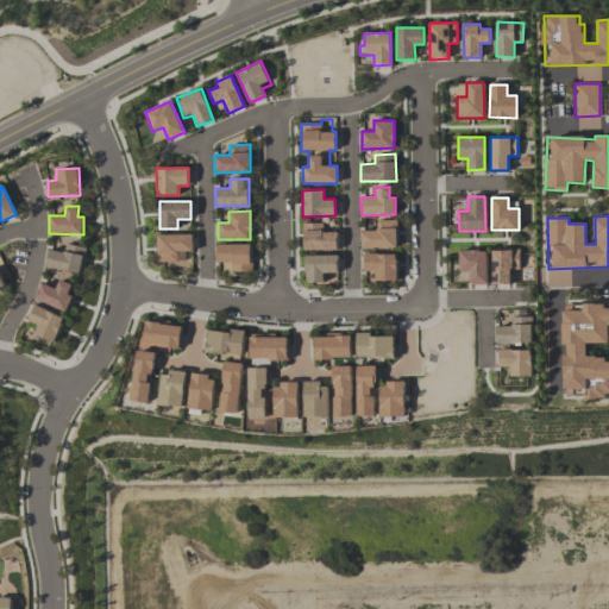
[(396,220),(376,220),(376,231),(360,231),(360,249),(396,248),(396,220)]
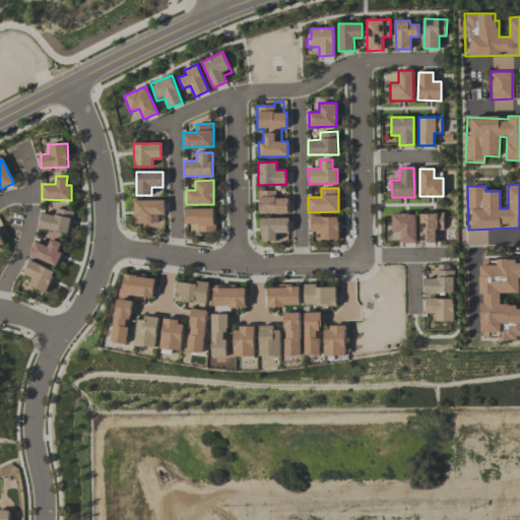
[(287,213),(288,198),(275,198),(275,191),(259,190),(258,213),(287,213)]
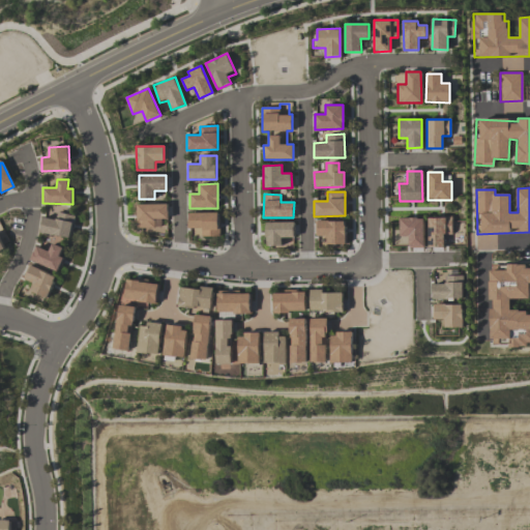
[(137,204),(137,230),(162,231),(162,218),(167,219),(168,204),(137,204)]
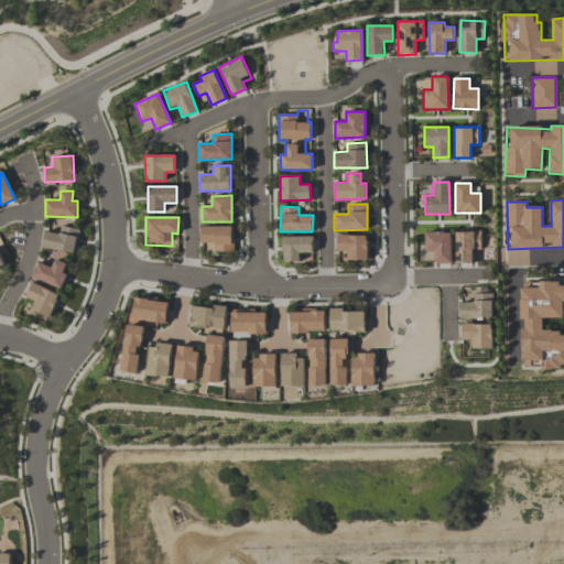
[(58,232),(45,231),(43,248),(75,252),(77,229),(60,226),(58,232)]
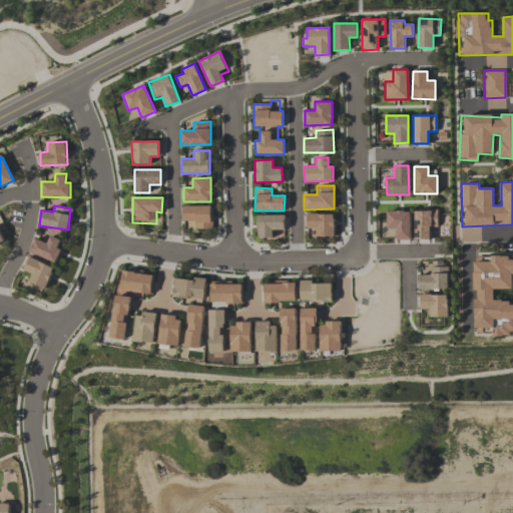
[(210,205),(182,206),(182,221),(195,220),(195,228),(211,228),(210,205)]
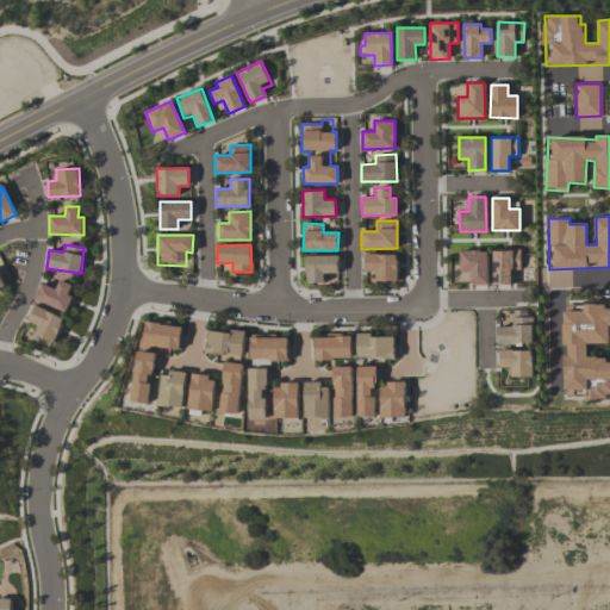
[(459,272),(471,272),(470,285),(486,285),(487,251),(460,250),(459,272)]
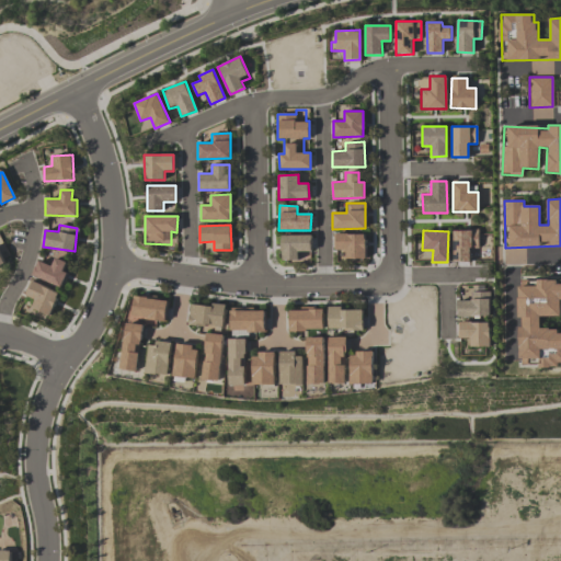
[(453,230),(453,262),(470,262),(470,249),(478,249),(478,230),(453,230)]
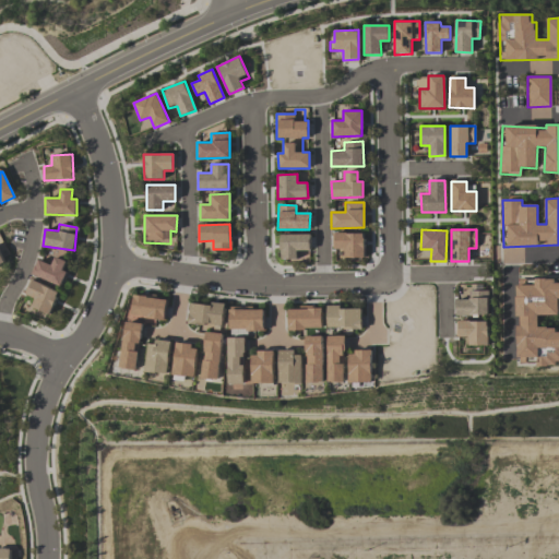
[(364,233),(334,234),(334,249),(344,249),(344,258),(365,258),(364,233)]
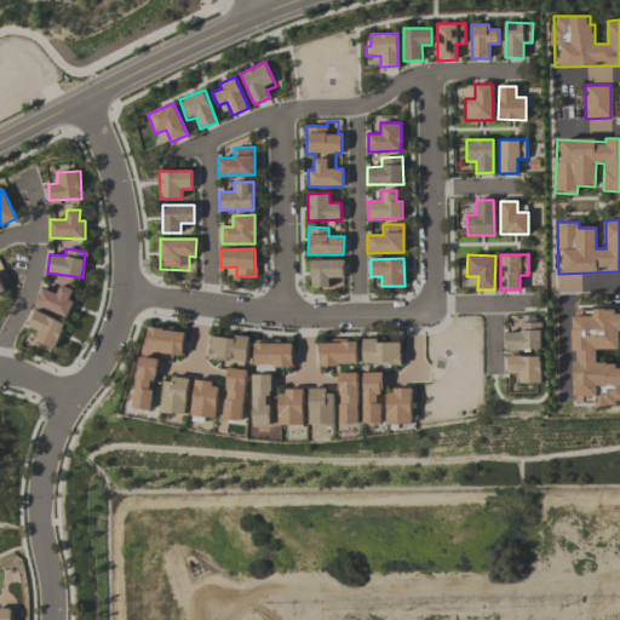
[(311,288),(329,287),(328,279),(344,277),(343,259),(310,260),(311,288)]
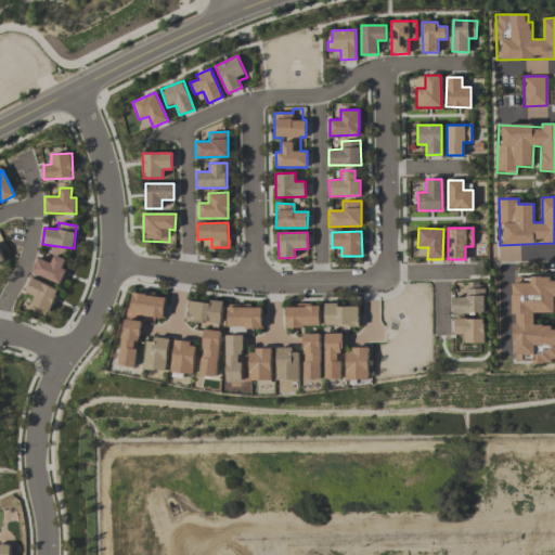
[(69,261),(54,255),(51,263),(37,258),(31,272),(60,284),(69,261)]
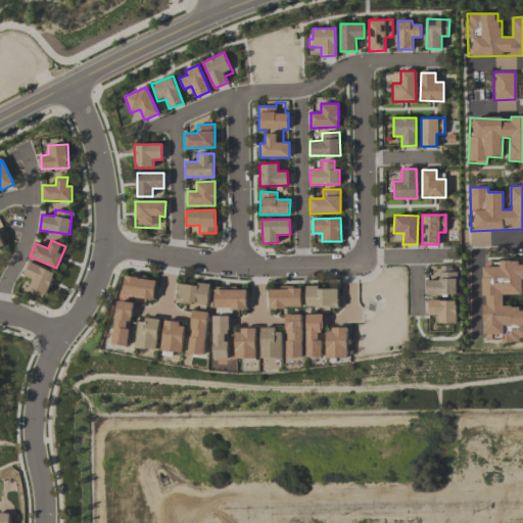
[(522,307),(504,307),(504,295),(522,294),(522,279),(522,278),(522,262),(501,262),(501,267),(483,267),(483,296),(485,296),(485,334),(503,334),(503,341),(522,340),(522,307)]
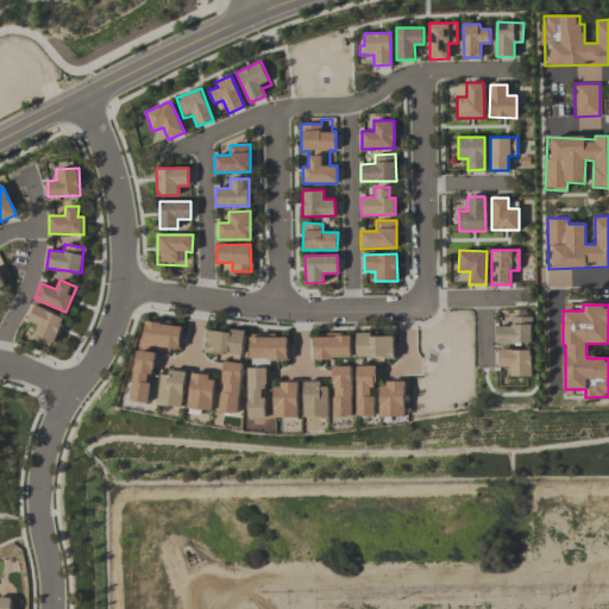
[(37,325),(35,336),(55,341),(63,315),(33,307),(29,321),(37,325)]
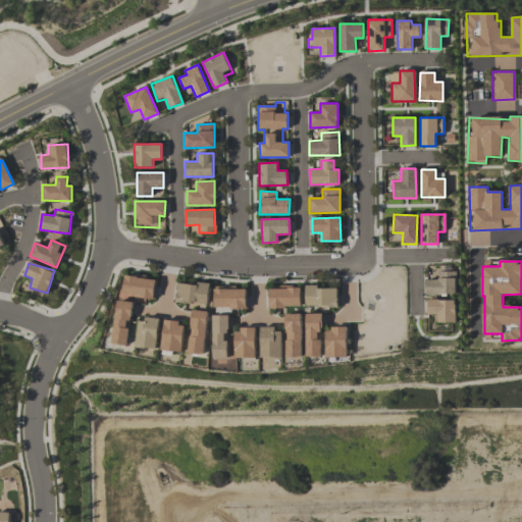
[(455,271),(437,271),(437,279),(425,279),(426,295),(456,294),(455,271)]
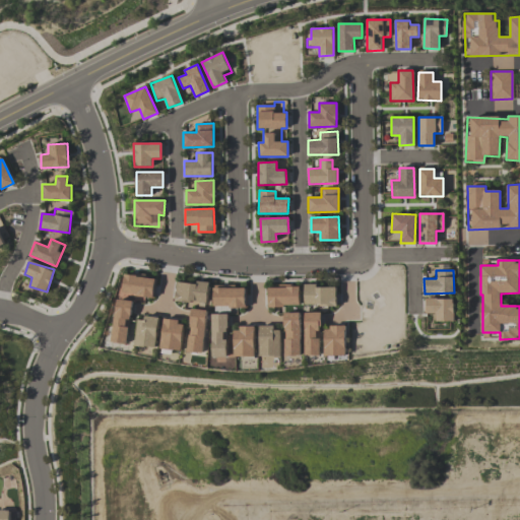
[(153,298),(154,276),(124,275),(124,282),(117,282),(116,300),(143,301),(143,298),(153,298)]
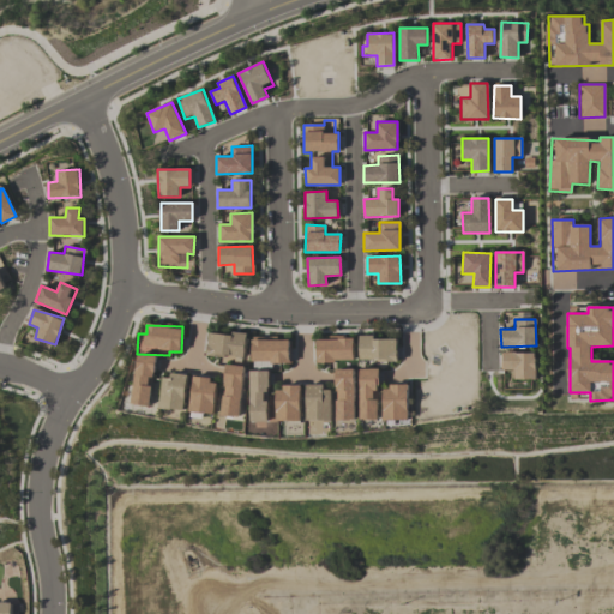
[(209,331),(206,355),(245,359),(247,336),(209,331)]
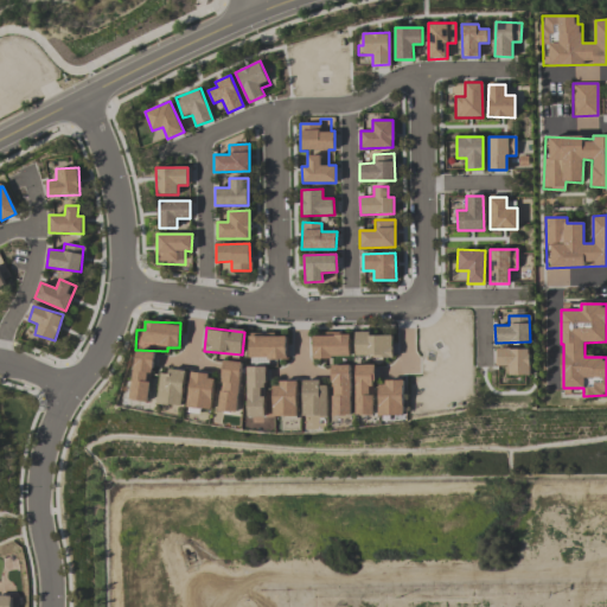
[(355,356),(393,357),(393,334),(356,333),(355,356)]
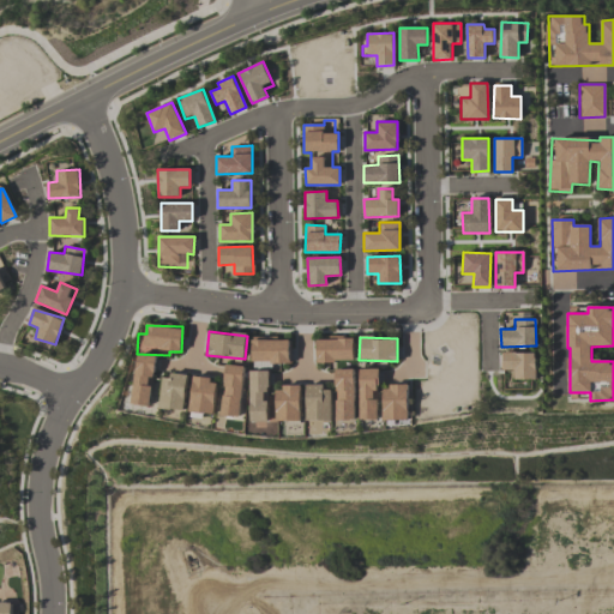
[(289,339),(252,339),(253,363),(290,362),(289,339)]
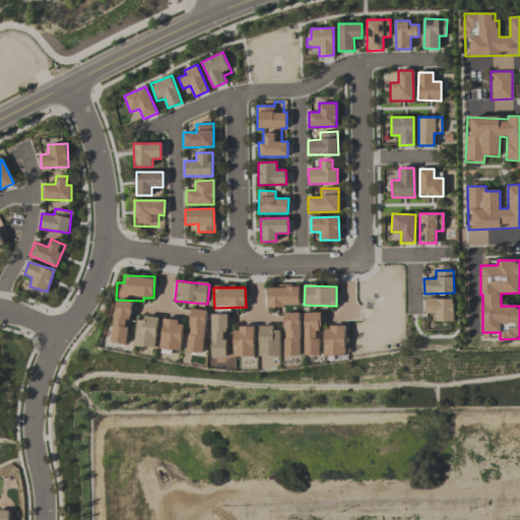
[(300,306),(299,287),(268,287),(268,306),(300,306)]
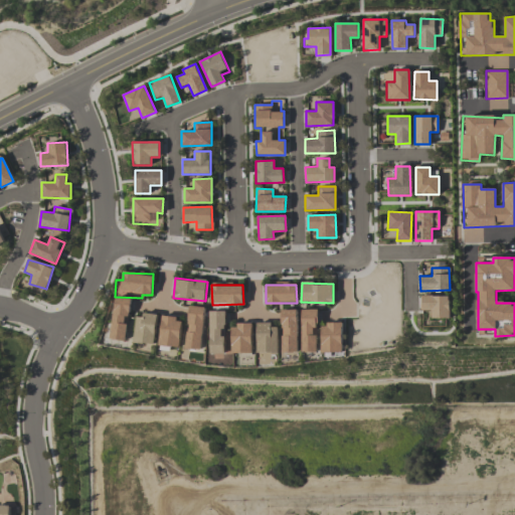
[(421,310),(432,311),(432,318),(450,318),(450,296),(422,296),(421,310)]
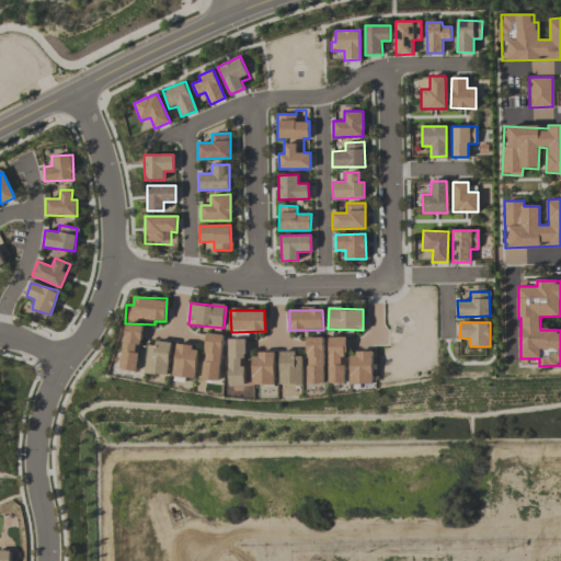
[(138,370),(142,324),(125,323),(121,369),(138,370)]
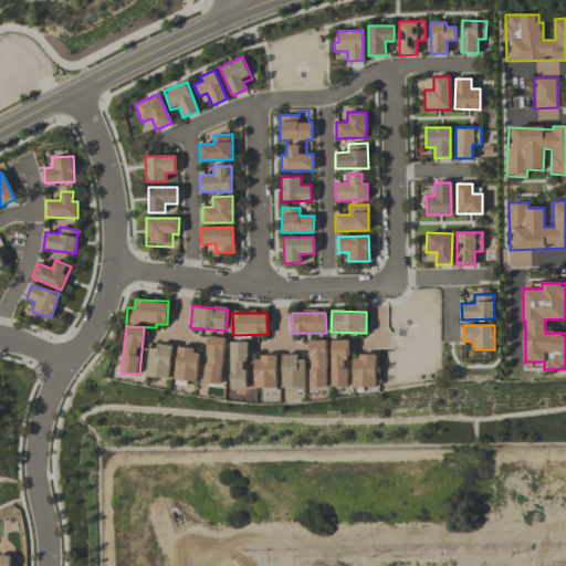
[(224,337),(207,336),(205,384),(222,384),(224,337)]
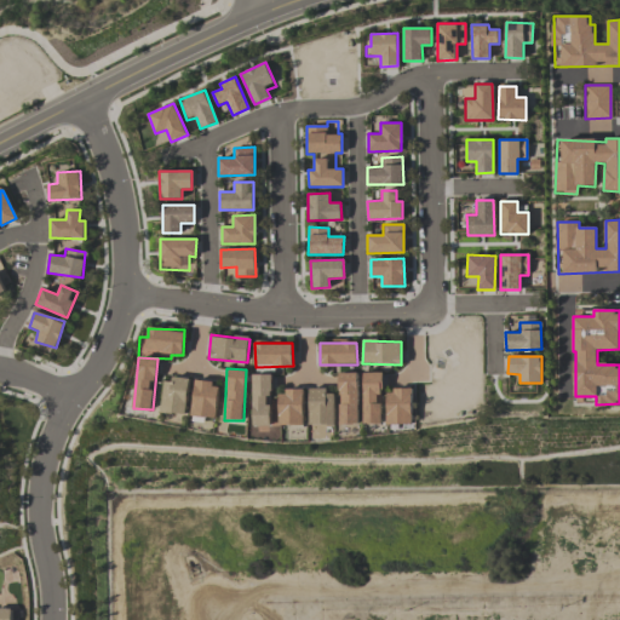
[(357,424),(357,372),(339,372),(339,424),(357,424)]
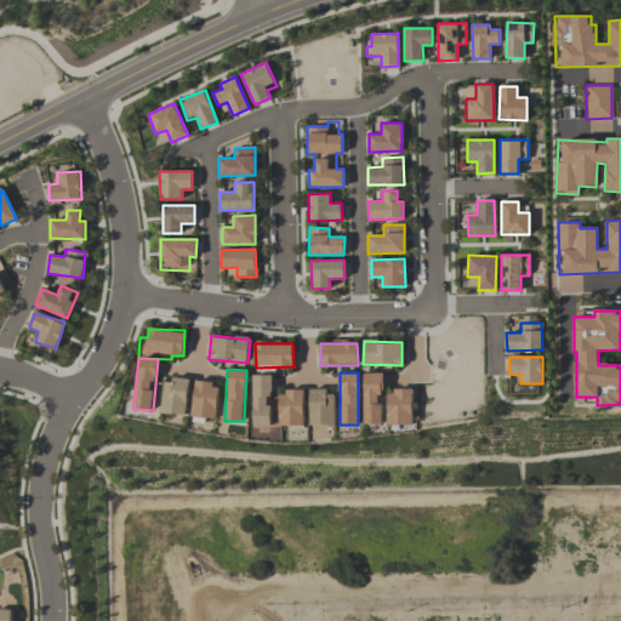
[(364,425),(382,425),(383,374),(364,372),(364,425)]
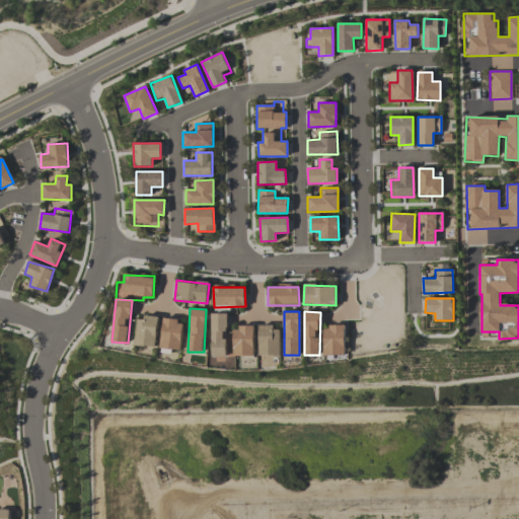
[(226,313),(211,313),(213,357),(227,357),(226,313)]
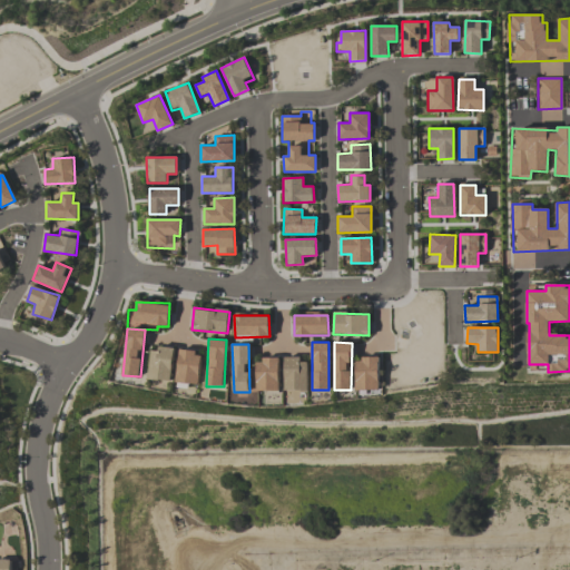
[(148,379),(170,382),(175,350),(153,346),(148,379)]
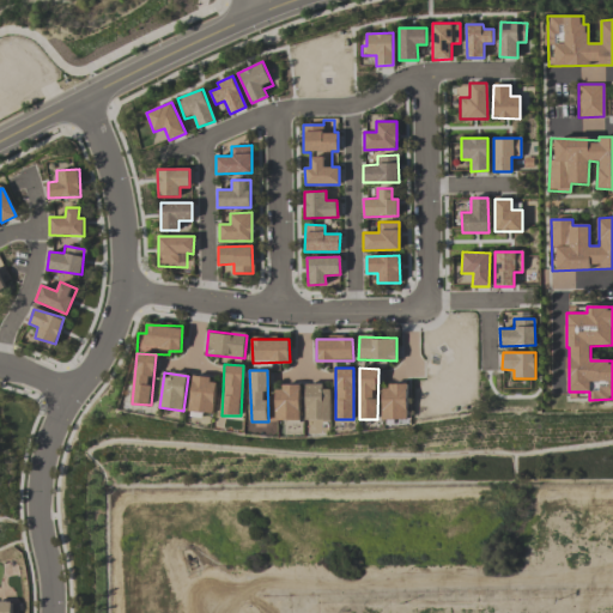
[(190,411),(214,413),(217,378),(192,377),(190,411)]
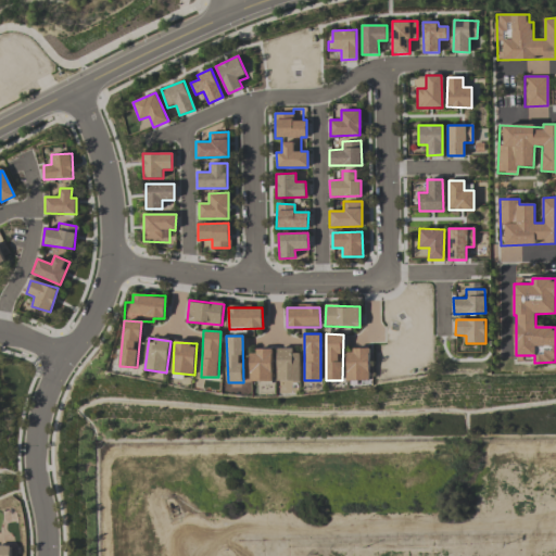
[(348,349),(346,380),(369,380),(369,350),(348,349)]
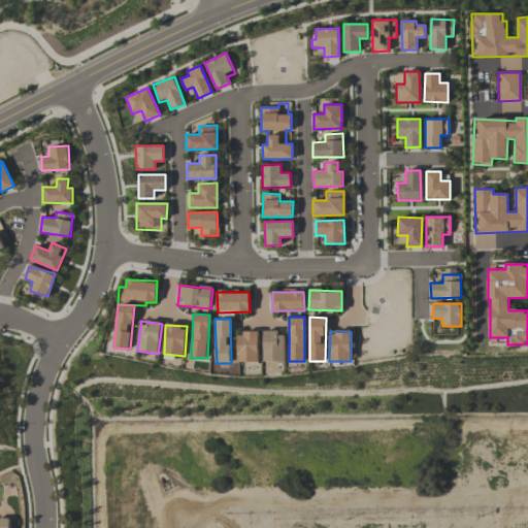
[(259,332),(237,332),(238,362),(259,362),(259,332)]
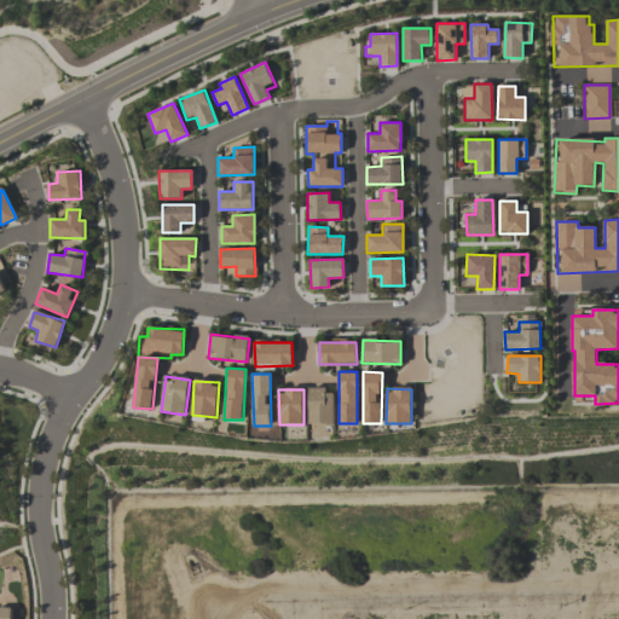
[(308,424),(334,424),(334,389),(308,389),(308,424)]
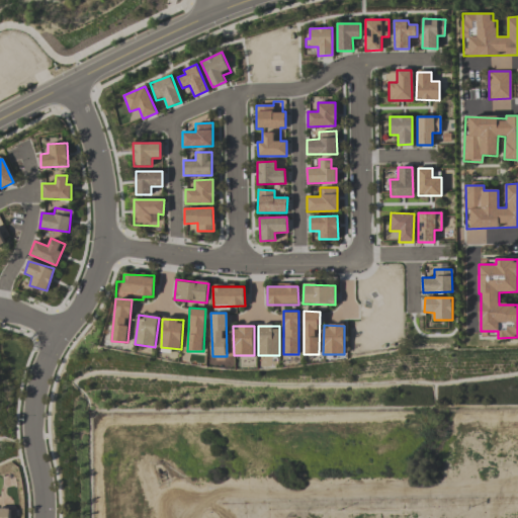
[(0,517),(9,517),(10,508),(0,508),(0,517)]
